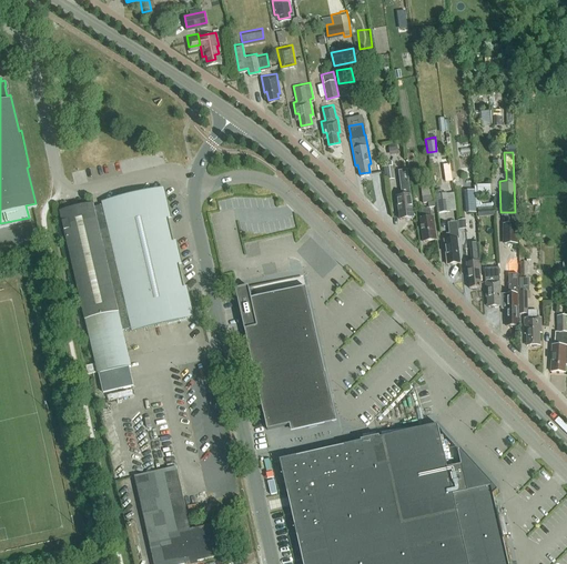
[(401,192),(395,193),(398,215),(404,215),(406,217),(409,215),(411,214),(413,214),(409,191),(406,165),(397,168),(400,184),(401,192)]
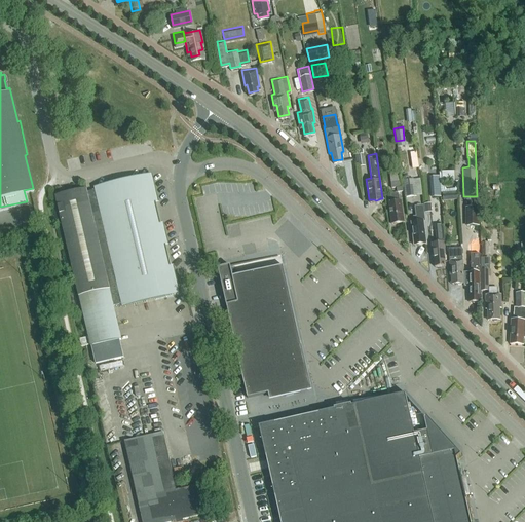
[(444,166),(444,177),(456,176),(456,165),(444,166)]
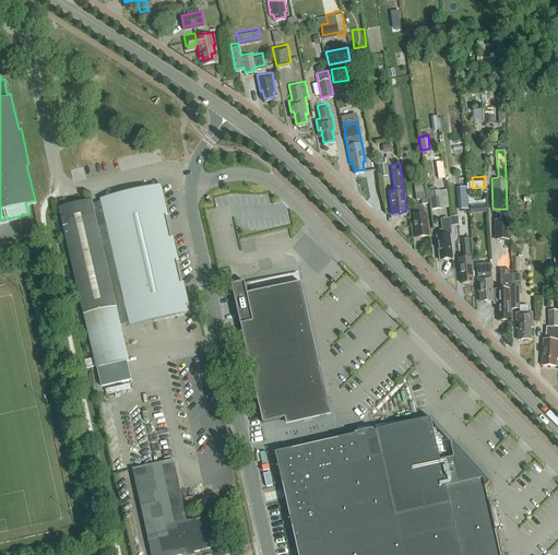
[(427,195),(426,195),(424,180),(413,181),(415,197),(419,196),(420,201),(427,200),(427,195)]
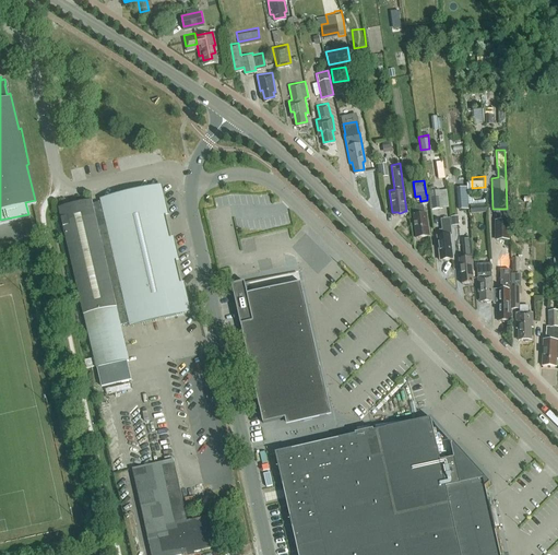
[(58,204),(82,310),(94,363),(95,363),(101,382),(130,376),(126,355),(127,355),(119,320),(129,318),(130,321),(186,308),(156,181),(101,195),(102,198),(91,200),(91,197),(58,204)]
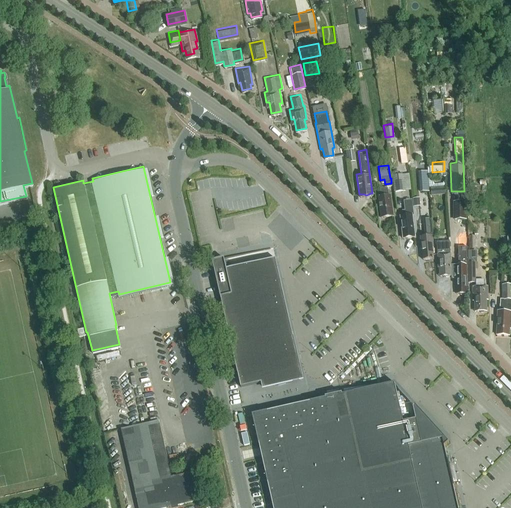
[(390,173),(393,189),(409,187),(407,171),(397,172),(396,168),(389,169),(390,173)]
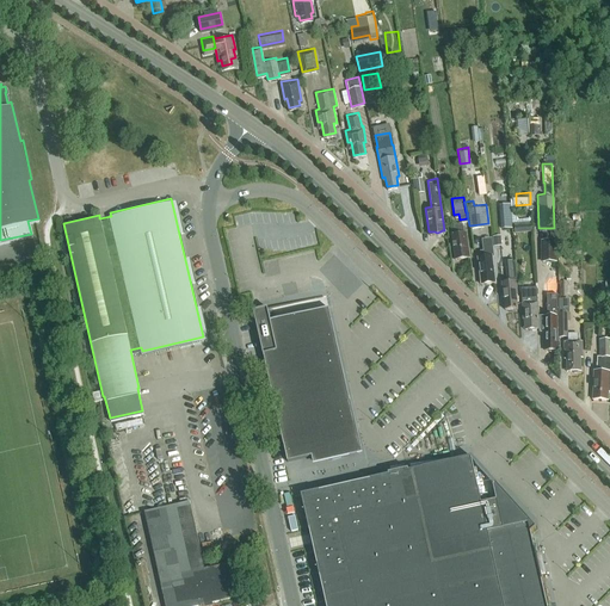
[(466,229),(463,229),(461,221),(453,222),(454,230),(451,232),(455,255),(469,254),(466,229)]
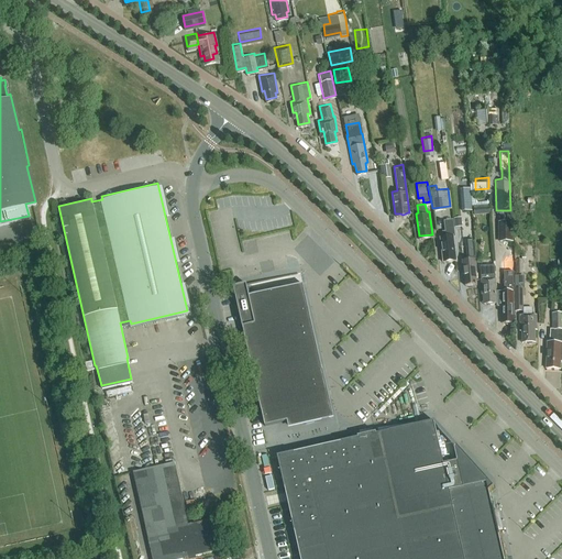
[(440,233),(443,259),(455,256),(452,233),(454,232),(452,216),(443,217),(444,229),(442,229),(442,233),(440,233)]
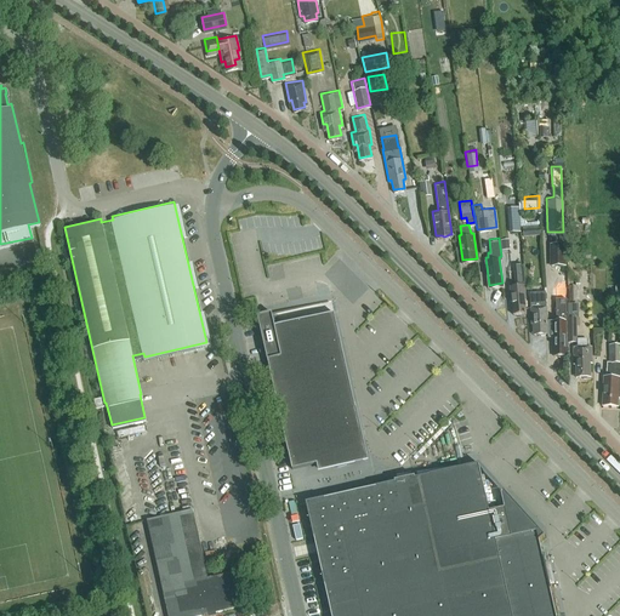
[(549,240),(549,263),(564,262),(564,240),(549,240)]
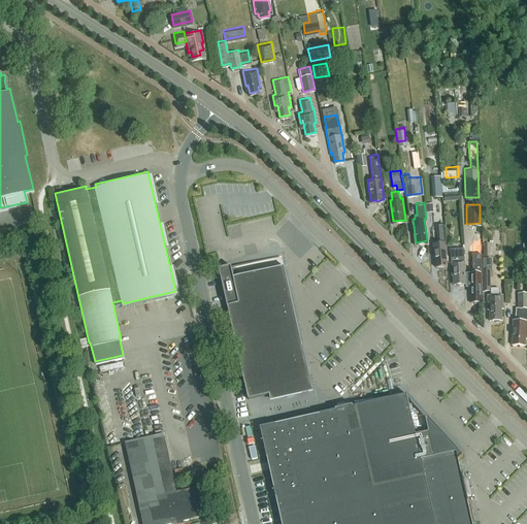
[(438,240),(433,240),(434,253),(435,253),(436,264),(447,263),(446,252),(447,252),(446,239),(445,239),(443,227),(443,222),(436,223),(437,227),(438,240)]
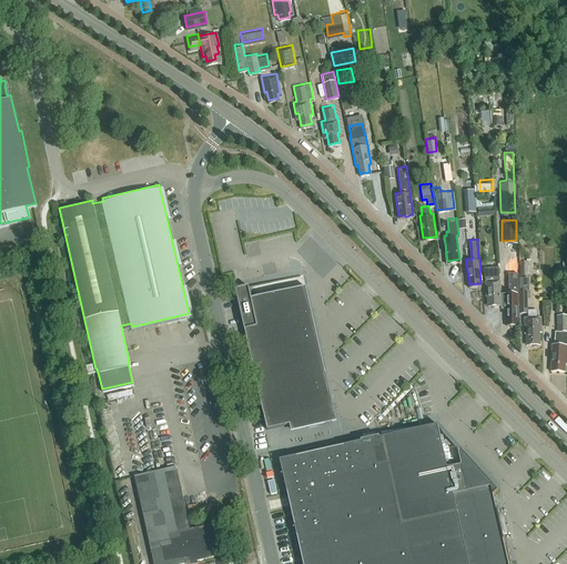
[(486,303),(492,303),(493,304),(497,304),(498,302),(499,302),(498,278),(497,264),(489,264),(489,279),(484,279),(485,293),(486,293),(486,303)]
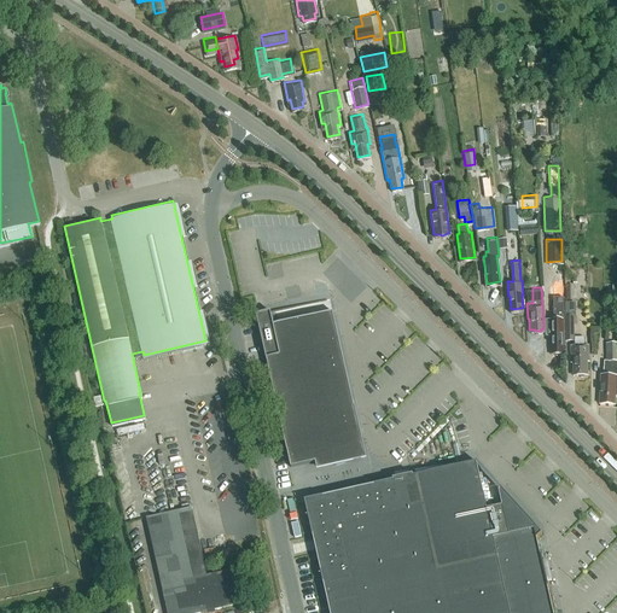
[(551,315),(551,322),(551,350),(554,350),(556,352),(559,351),(560,350),(563,350),(563,340),(564,340),(563,322),(563,293),(552,293),(553,315),(551,315)]
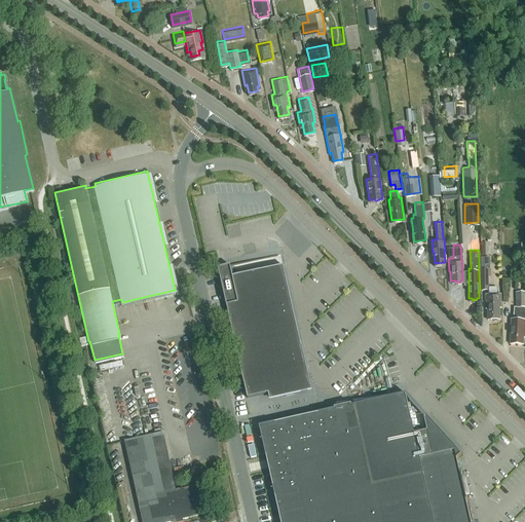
[(276,252),(217,265),(246,395),(267,389),(267,393),(268,393),(268,392),(297,385),(296,379),(294,372),(306,370),(300,342),(300,339),(299,339),(282,262),(231,273),(229,263),(276,252)]
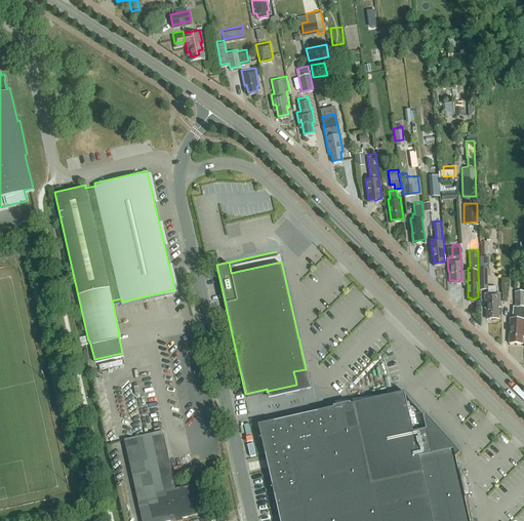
[(499,290),(495,290),(495,283),(487,283),(486,273),(488,273),(488,266),(479,266),(480,287),(487,287),(487,290),(484,290),(485,305),(486,305),(486,316),(492,316),(493,317),(496,317),(496,316),(498,316),(498,305),(499,305),(499,290)]
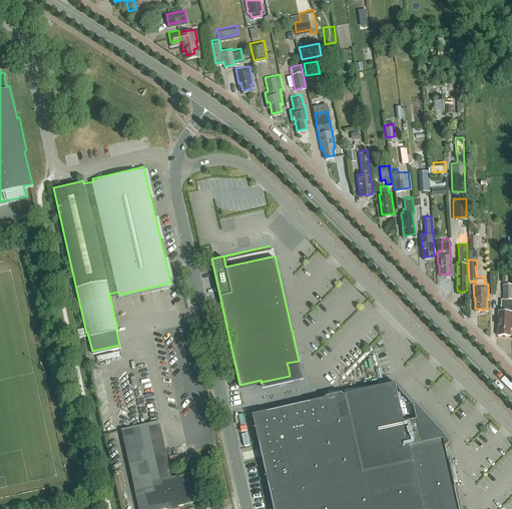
[(500,310),(499,310),(498,310),(497,332),(510,332),(510,326),(511,326),(511,310),(511,309),(511,296),(511,297),(511,282),(501,282),(502,297),(501,297),(500,310)]
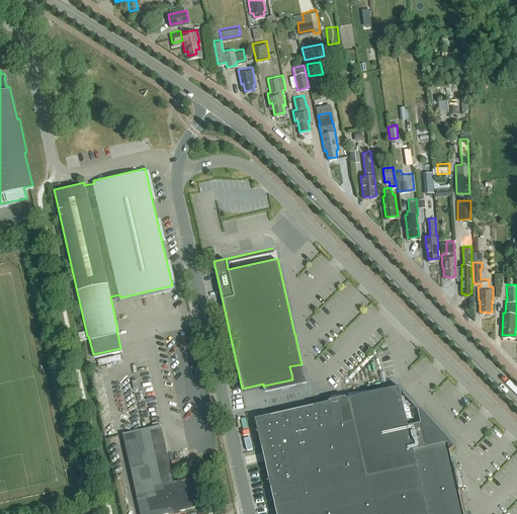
[(79,338),(87,336),(85,329),(77,330),(79,338)]
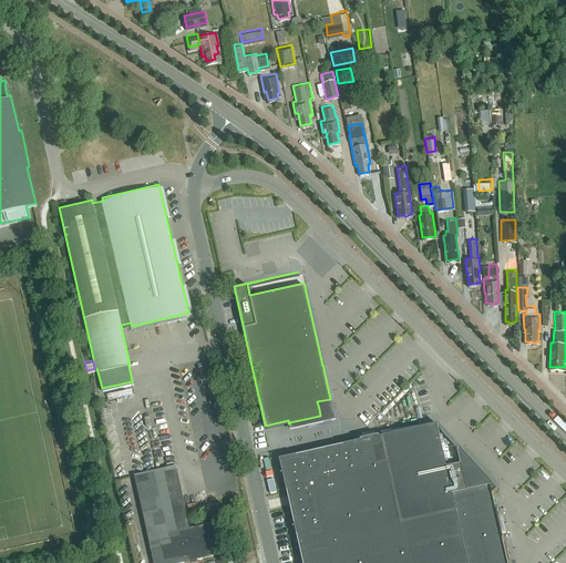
[(435,421),(434,422),(379,434),(399,521),(462,507),(492,499),(491,491),(495,487),(455,443),(465,488),(452,491),(436,422),(435,421)]
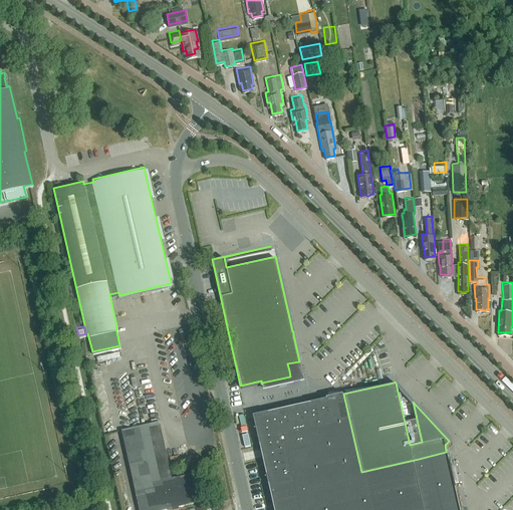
[(309,509),(303,485),(361,472),(343,394),(339,395),(339,392),(325,395),(325,398),(252,414),(266,476),(288,471),(297,509),(309,509)]
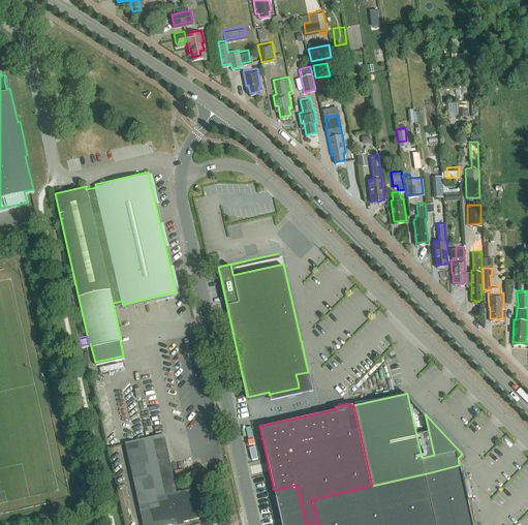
[(162,431),(124,440),(143,524),(152,524),(211,512),(205,484),(176,490),(162,431)]
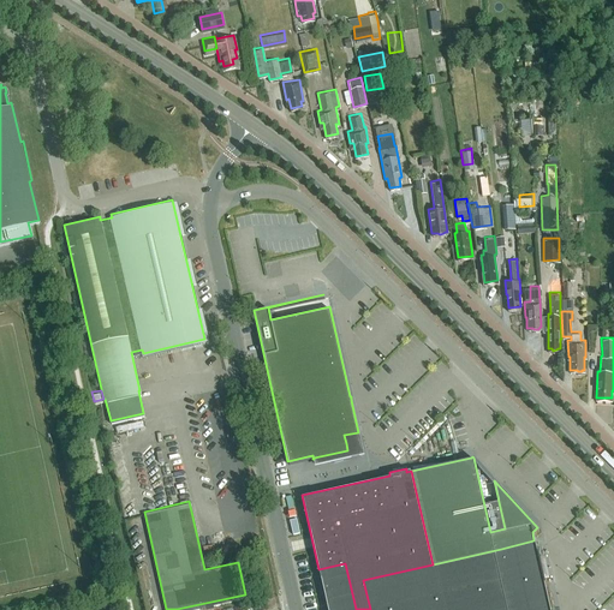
[(433,564),(363,580),(370,609),(534,609),(549,606),(543,580),(544,580),(537,549),(536,549),(534,540),(501,549),(433,564)]
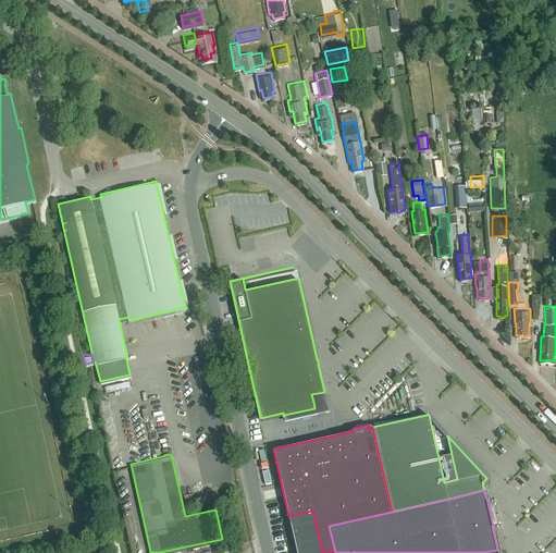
[(322,552),(312,511),(288,516),(297,552),(322,552)]
